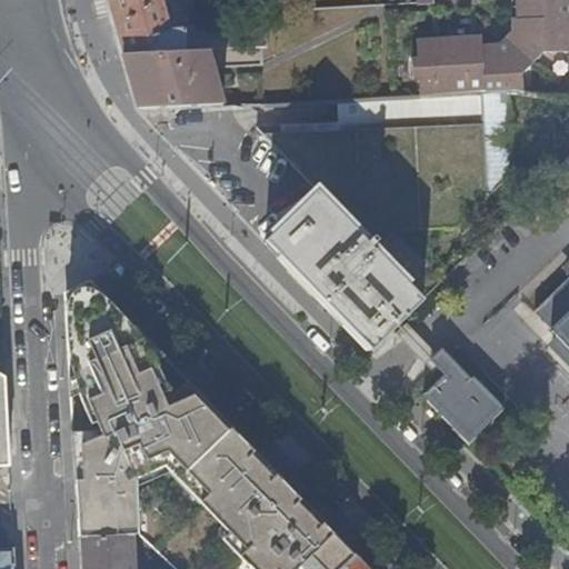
[(91,0),(96,16),(110,11),(109,6),(107,0),(91,0)]
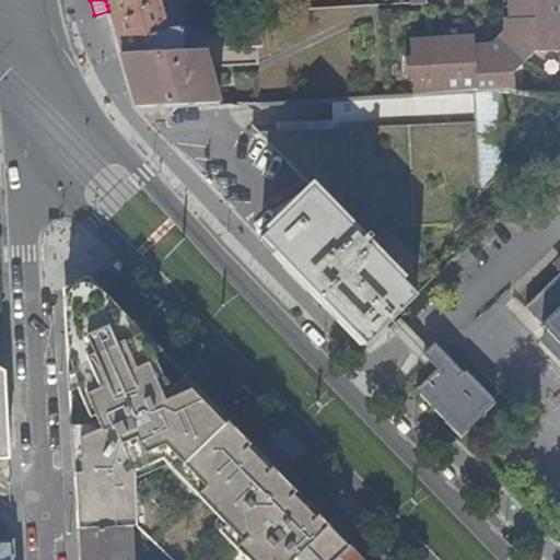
[(105,0),(107,6),(108,11),(120,53),(181,49),(181,28),(167,30),(160,0),(105,0)]
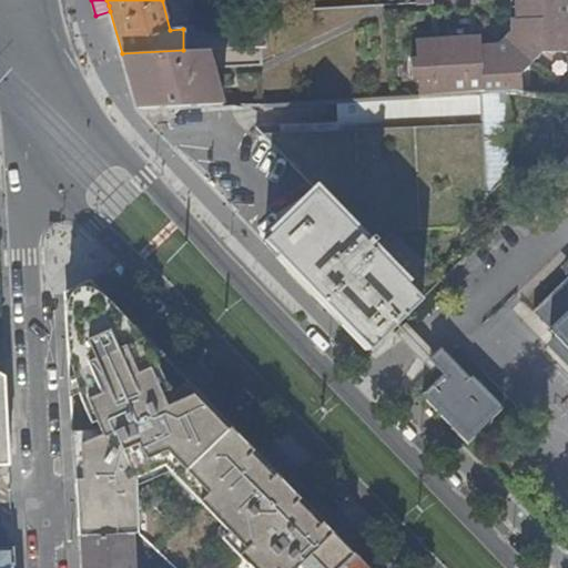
[(507,57),(508,91),(567,88),(567,0),(519,0),(519,18),(516,18),(516,31),(496,47),(479,47),(479,38),(419,40),(419,61),(507,57)]
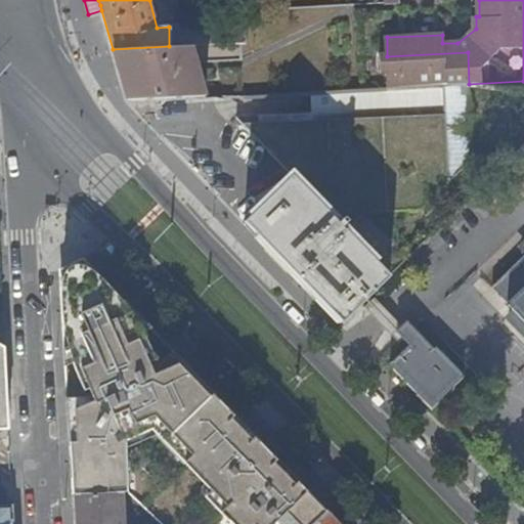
[(206,44),(205,26),(180,28),(182,45),(190,45),(206,44)]
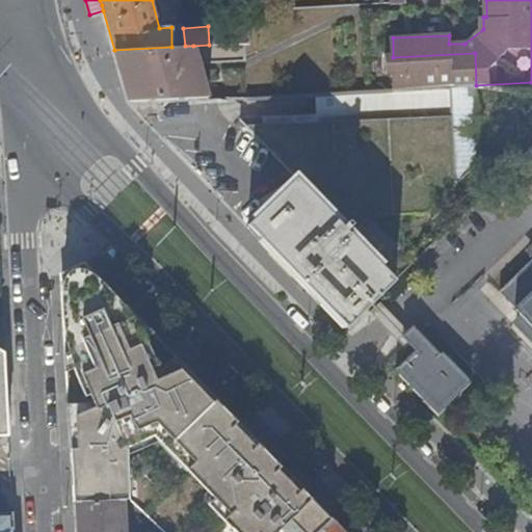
[(389,74),(390,90),(476,85),(475,53),(393,57),(393,37),(388,37),(388,55),(382,55),(383,74),(389,74)]
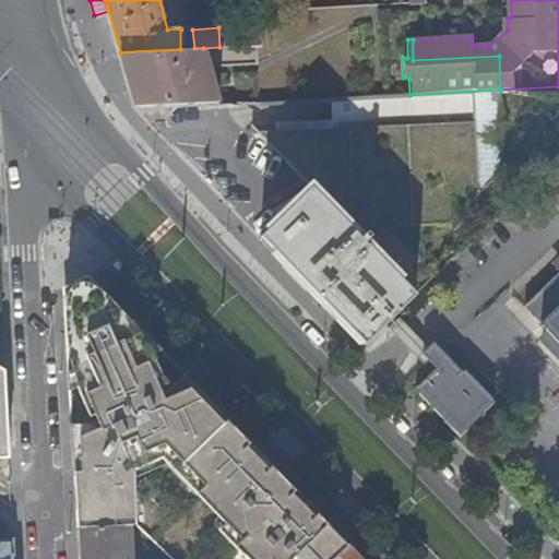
[(130,86),(137,108),(216,104),(203,48),(194,48),(180,49),(120,52),(127,73),(138,70),(141,80),(130,86)]
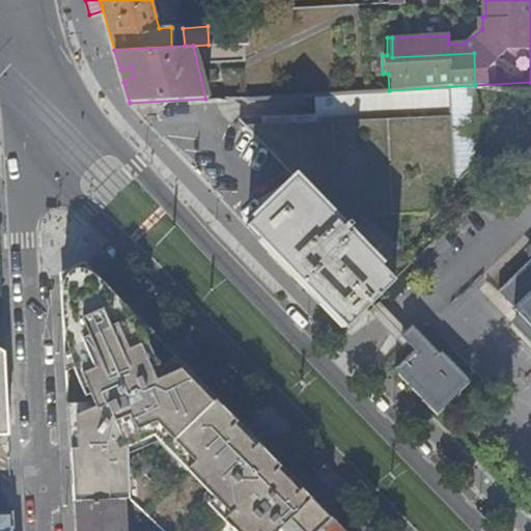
[(286,264),(346,327),(370,304),(394,281),(370,256),(350,234),(369,217),(425,214),(453,187),(452,155),(477,152),(475,85),(389,90),(315,93),(317,115),(260,119),(260,127),(247,128),(246,130),(296,180),(247,223),(286,264)]
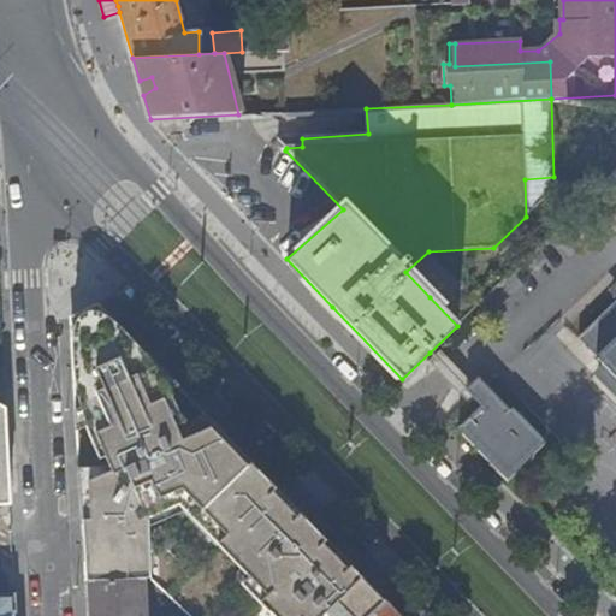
[(615,170),(604,181),(615,193),(615,170)]
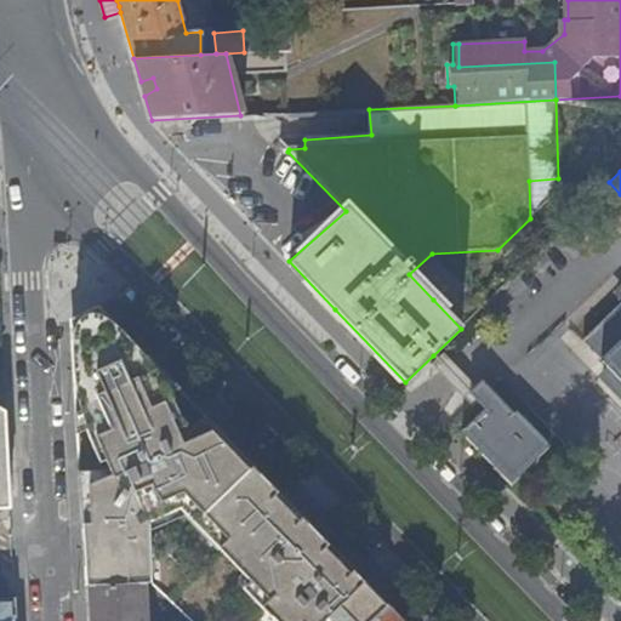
[(559,191),(558,178),(529,181),(530,218),(559,191)]
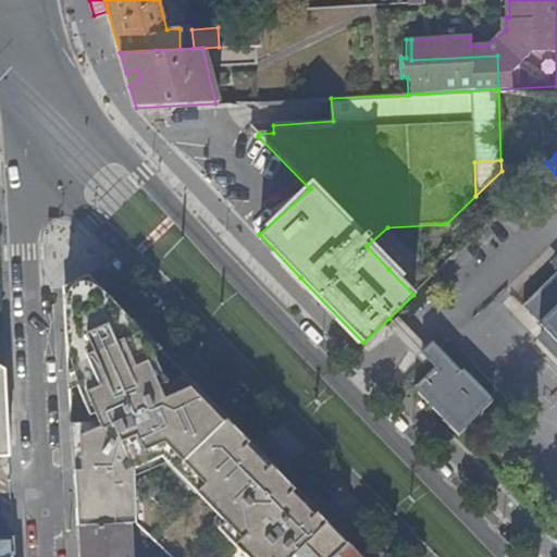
[(388,269),(413,295),(422,286),(396,261),(388,269)]
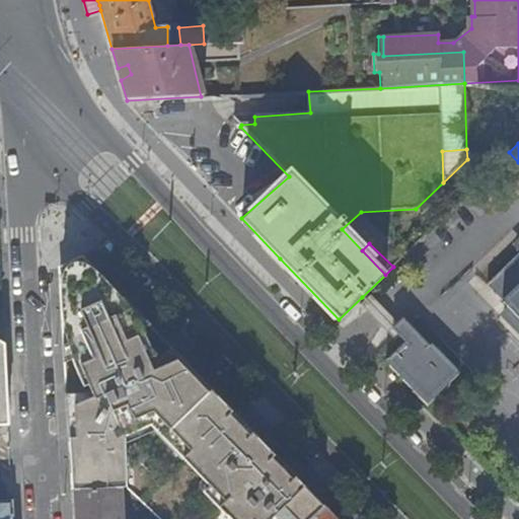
[(518,253),(486,286),(518,320),(518,253)]
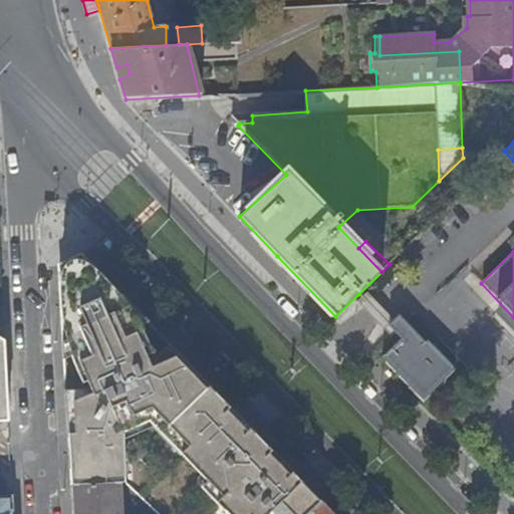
[(82,256),(59,267),(61,306),(66,402),(71,487),(119,483),(123,483),(119,433),(157,419),(187,451),(183,455),(224,498),(217,504),(227,513),(309,513),(321,503),(306,487),(268,449),(261,441),(254,434),(250,430),(204,381),(120,295),(82,256)]
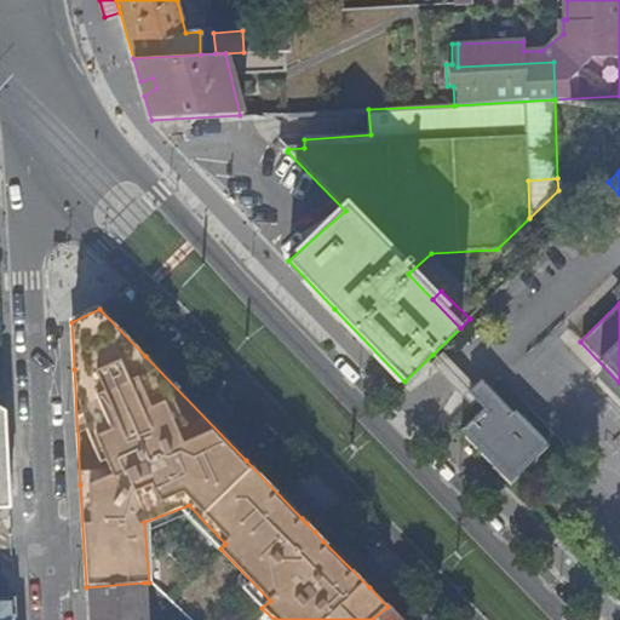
[(512,413),(480,379),(466,391),(483,408),(459,430),(510,482),(549,443),(516,411),(512,413)]
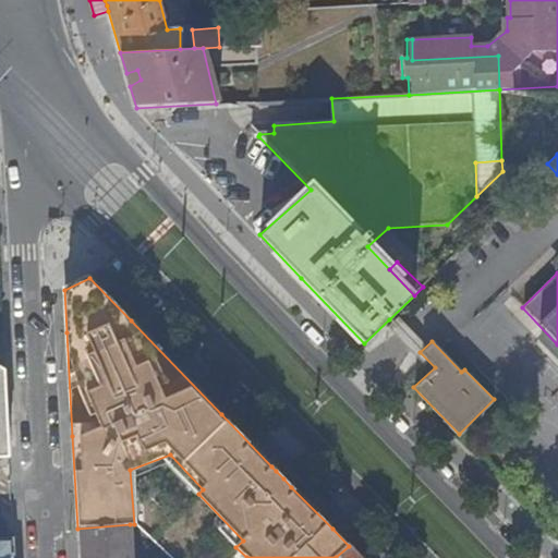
[(0,365),(0,455),(9,455),(8,429),(3,367),(0,365)]
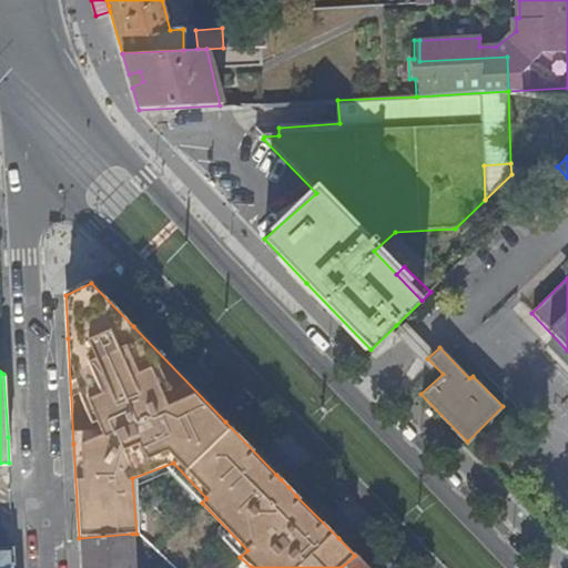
[(80,567),(133,567),(132,534),(79,538),(80,567)]
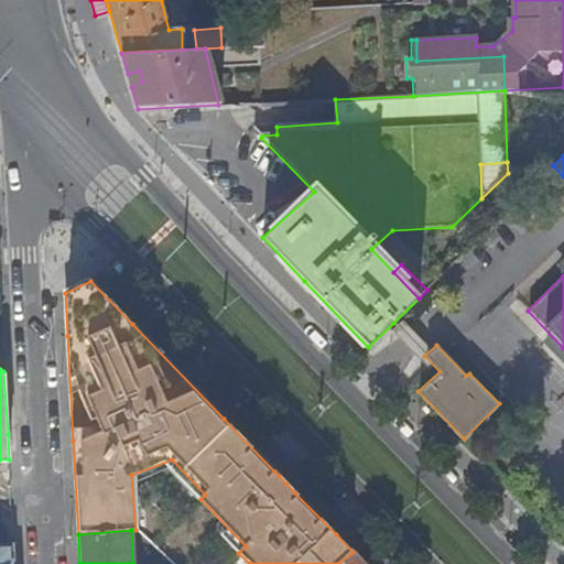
[(0,563),(14,563),(14,543),(0,544),(0,563)]
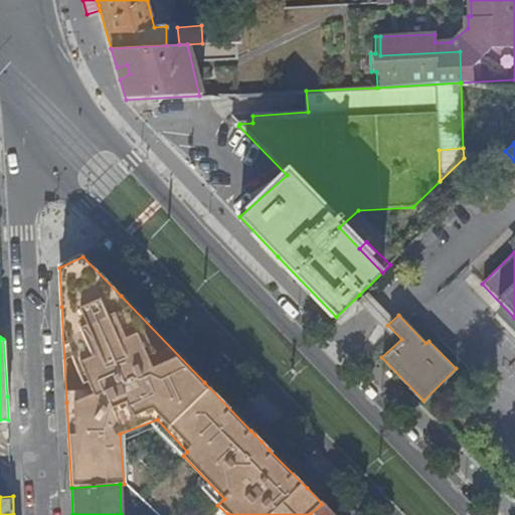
[(332,514),(322,504),(310,514),(332,514)]
